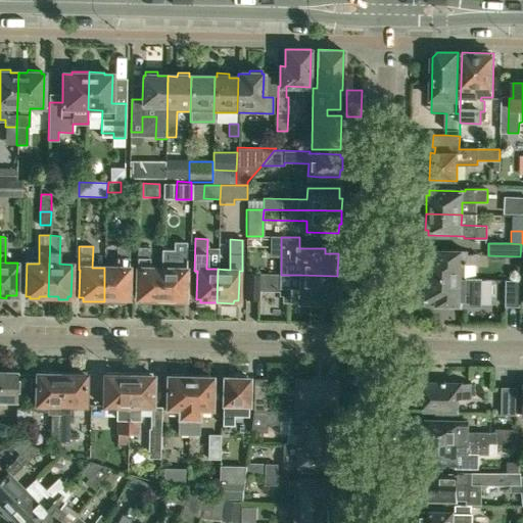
[(124,298),(128,298),(128,271),(129,271),(129,247),(116,247),(116,268),(104,268),(104,301),(124,302),(124,298)]
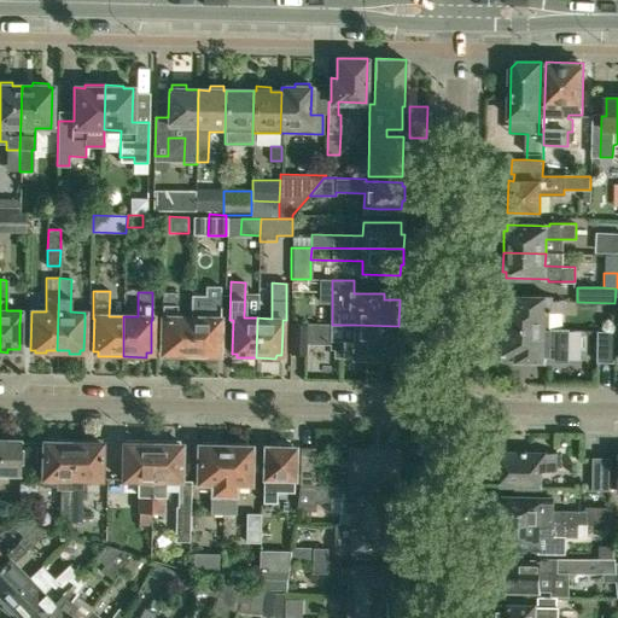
[(190,357),(191,318),(178,318),(176,292),(162,292),(161,320),(162,320),(162,353),(165,353),(165,357),(190,357)]
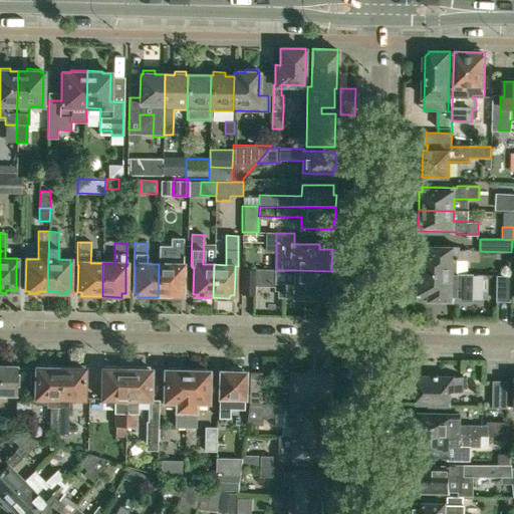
[(178,294),(182,294),(182,267),(183,267),(183,244),(172,244),(171,253),(160,253),(159,264),(158,297),(178,298),(178,294)]
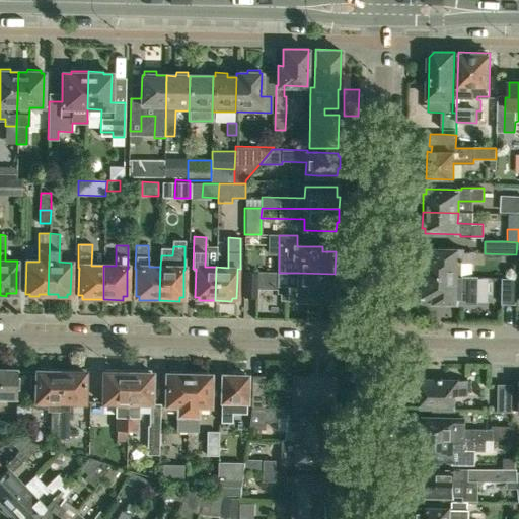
[(424,276),(462,276),(462,262),(473,262),(474,252),(463,252),(463,249),(435,249),(435,251),(425,251),(424,276)]
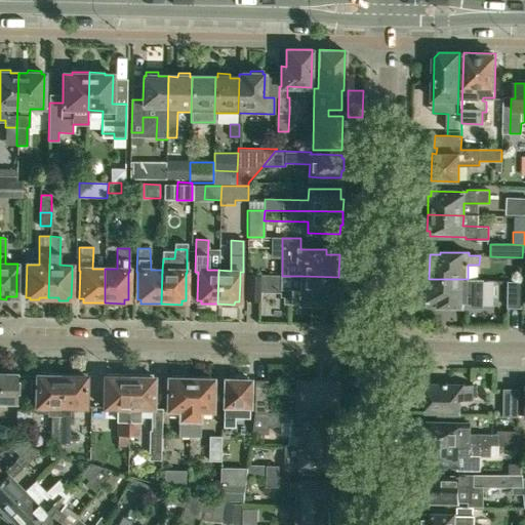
[(247,275),(246,299),(259,300),(260,276),(247,275)]
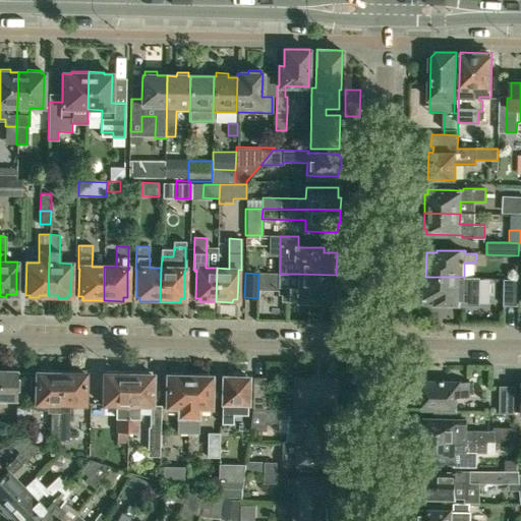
[(336,275),(300,274),(280,274),(279,294),(282,294),(282,300),(323,301),(323,297),(336,297),(336,275)]
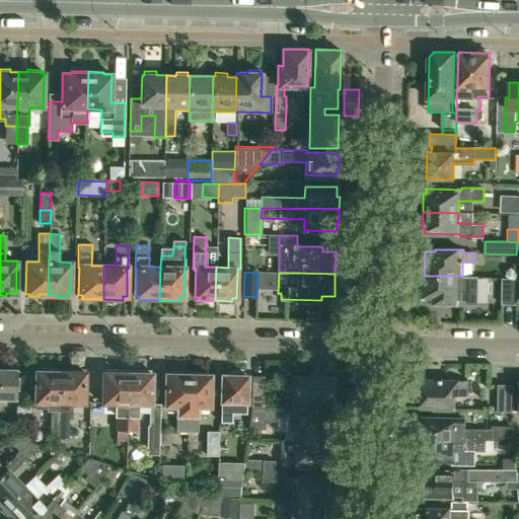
[(462,276),(424,276),(424,300),(434,300),(434,302),(477,303),(478,276),(462,276)]
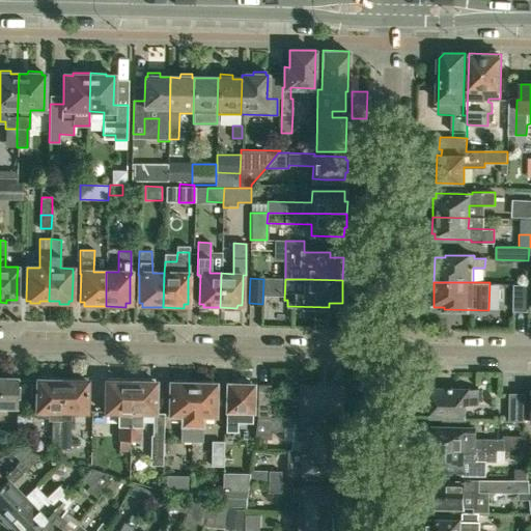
[(528,284),(513,284),(513,311),(528,312),(528,284)]
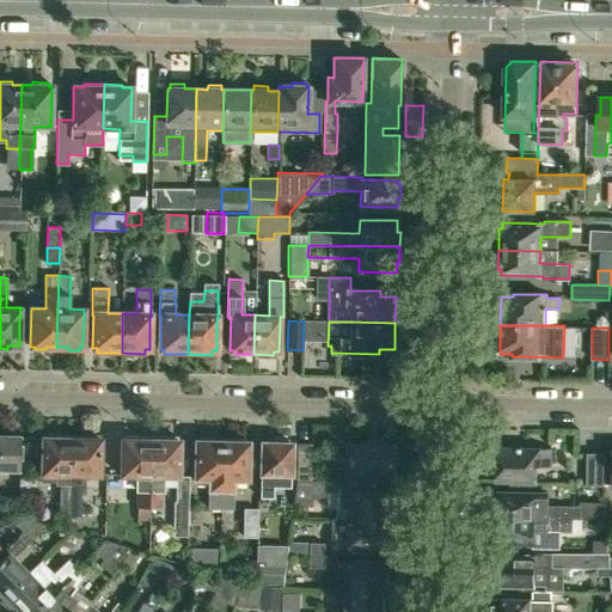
[(22,446),(18,446),(18,436),(0,435),(0,466),(17,467),(18,458),(20,459),(22,446)]
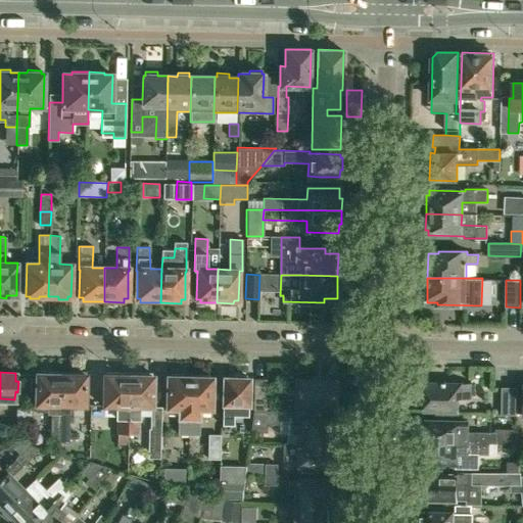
[(127,433),(129,376),(119,375),(119,372),(106,372),(106,375),(104,375),(103,407),(116,407),(116,443),(127,443),(127,433)]
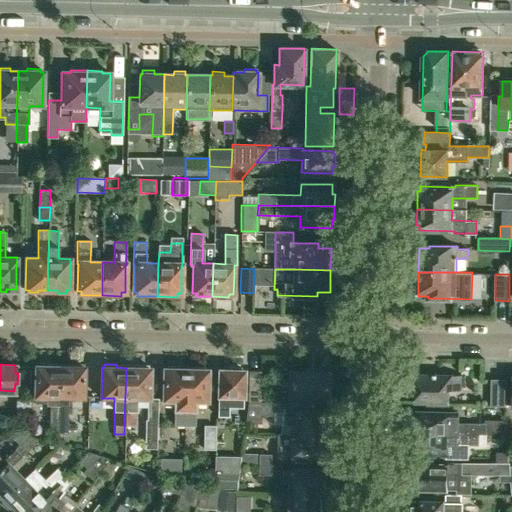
[(149,399),(149,388),(150,368),(148,368),(148,365),(135,365),(135,368),(126,368),(124,424),(135,424),(136,398),(149,399)]
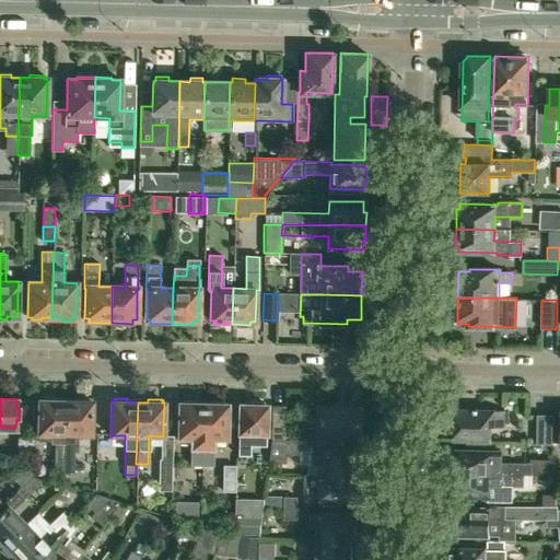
[(63,474),(66,405),(54,405),(54,400),(38,400),(38,438),(56,438),(55,467),(58,467),(58,474),(63,474)]
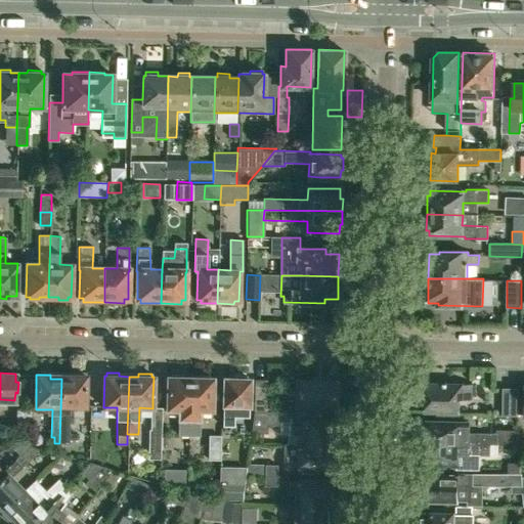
[(86,410),(86,396),(87,376),(72,375),(72,379),(61,379),(59,443),(70,444),(71,410),(86,410)]
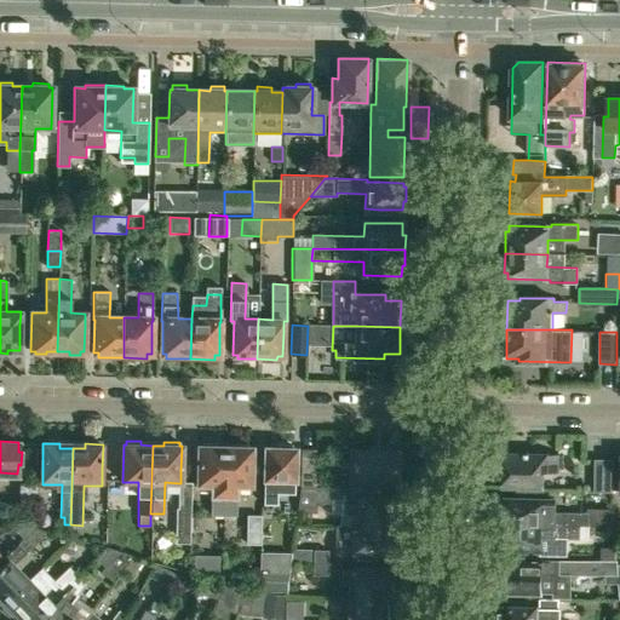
[(224,515),(225,447),(217,447),(217,443),(202,443),(202,447),(199,446),(197,483),(212,483),(211,515),(224,515)]
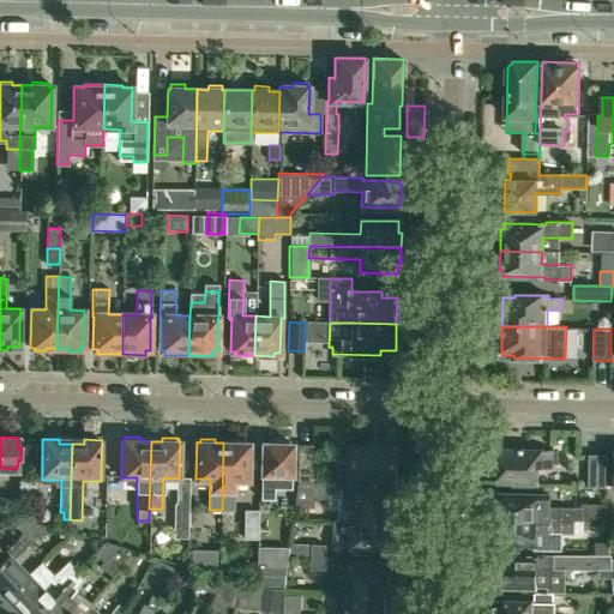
[(248,480),(248,468),(250,444),(245,443),(245,440),(232,440),(232,443),(223,443),(222,510),(234,510),(235,480),(248,480)]
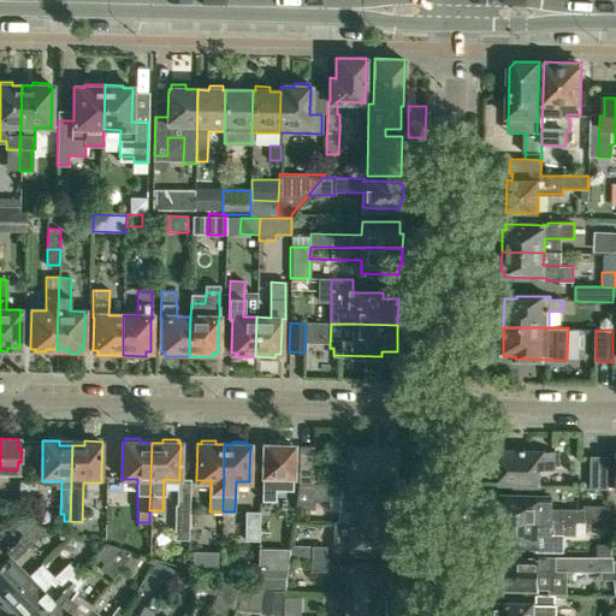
[(292,491),(292,469),(294,445),(291,445),(291,443),(277,443),(277,445),(264,445),(262,501),(276,501),(276,491),(292,491)]
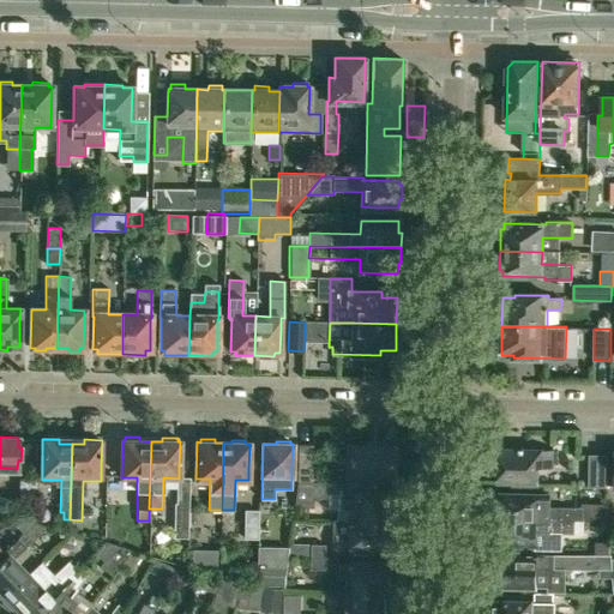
[(298,482),(313,482),(313,444),(299,444),(298,482)]
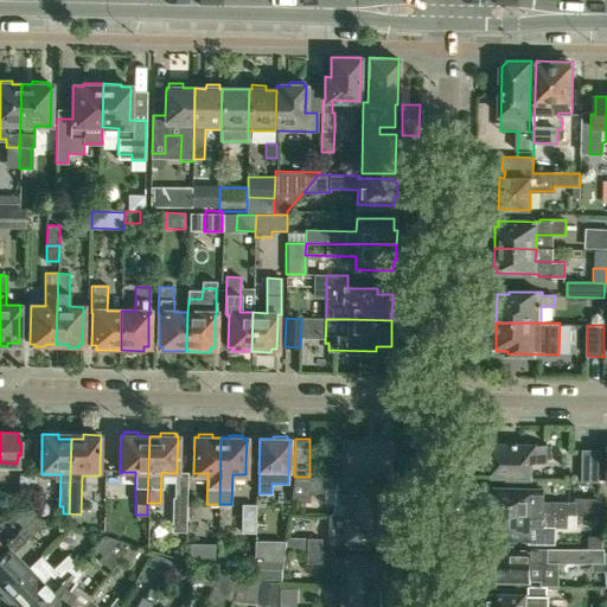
[(343,474),(389,475),(389,471),(393,468),(393,459),(389,457),(389,441),(344,440),(344,442),(328,441),(328,457),(344,457),(343,474)]
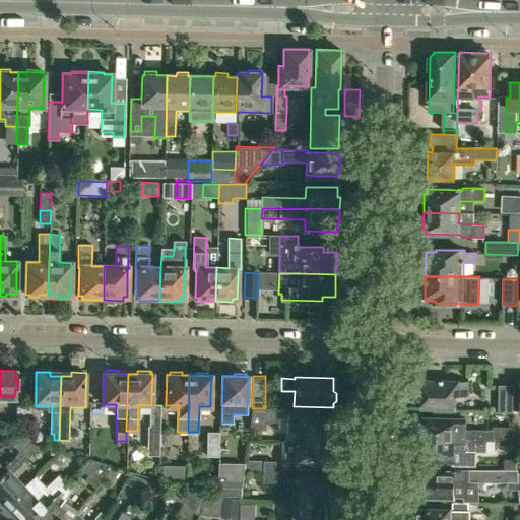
[(471,382),(445,381),(426,380),(425,409),(458,410),(458,396),(471,397),(471,382)]
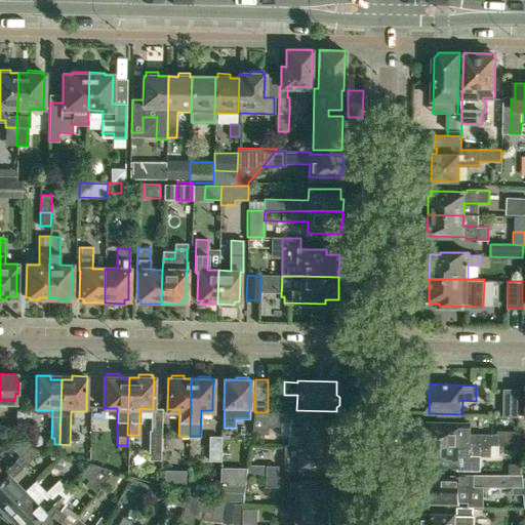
[(519,390),(505,390),(505,416),(519,416),(519,390)]
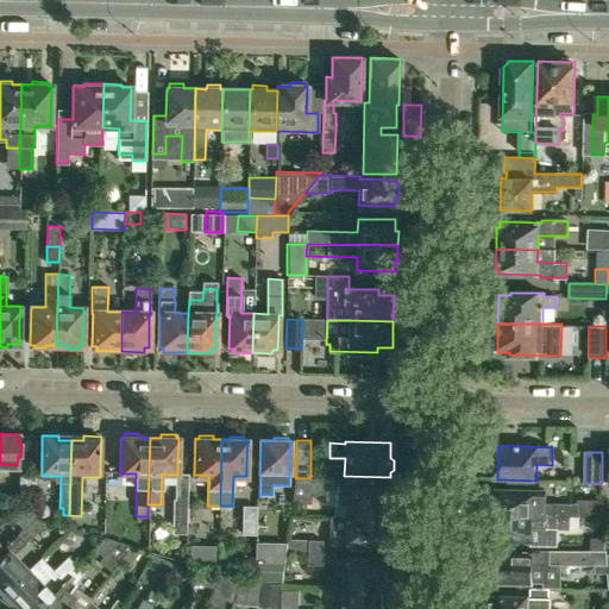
[(344,479),(311,478),(295,478),(293,498),(309,498),(309,494),(325,494),(325,490),(334,490),(334,504),(355,504),(355,516),(355,518),(360,518),(391,518),(391,489),(344,488),(344,479)]
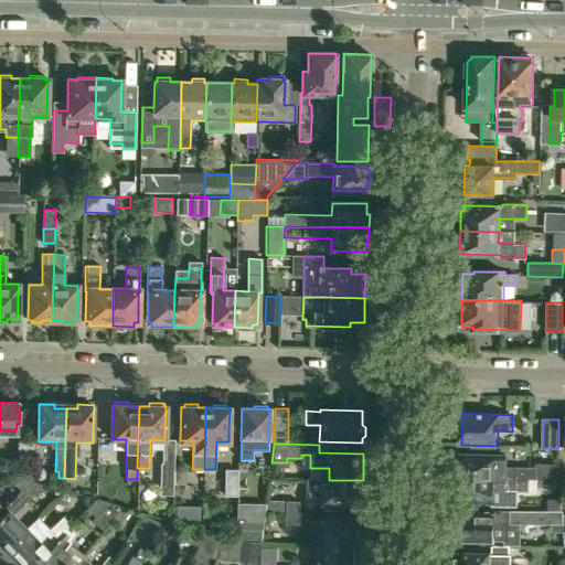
[(510,457),(482,456),(460,456),(460,478),(541,480),(541,470),(510,469),(510,457)]
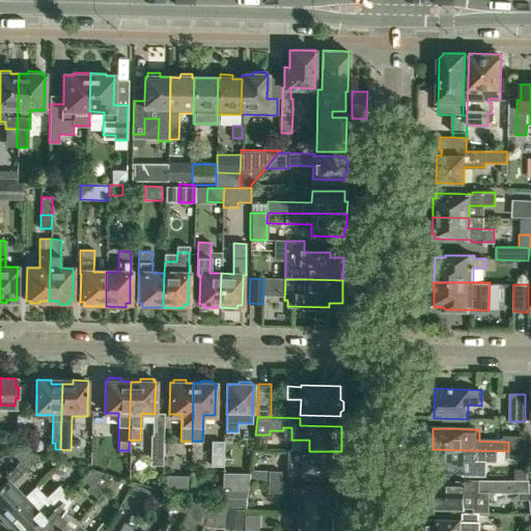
[(164,436),(150,436),(150,465),(163,465),(164,436)]
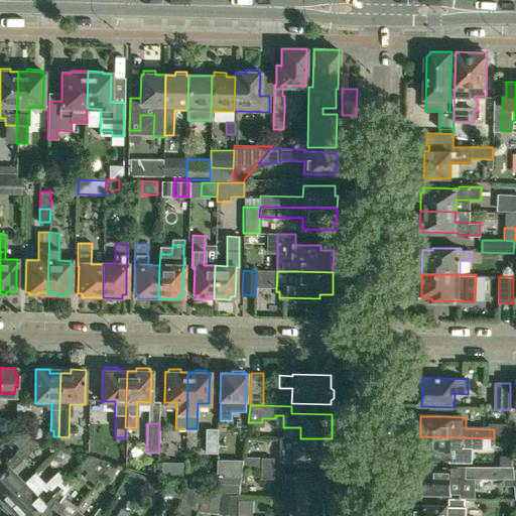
[(205,429),(205,453),(206,453),(218,453),(217,429),(205,429)]
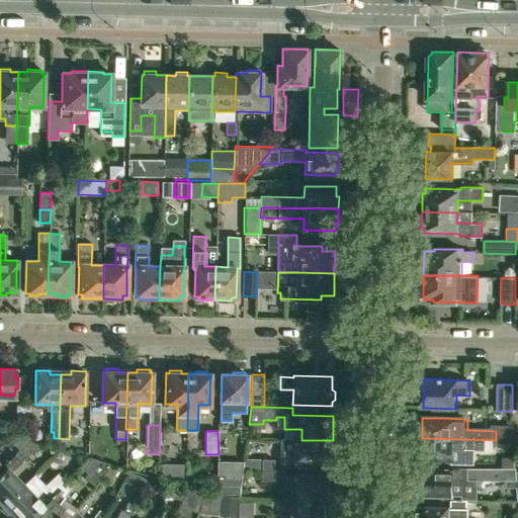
[(20,449),(29,440),(22,433),(13,442),(20,449)]
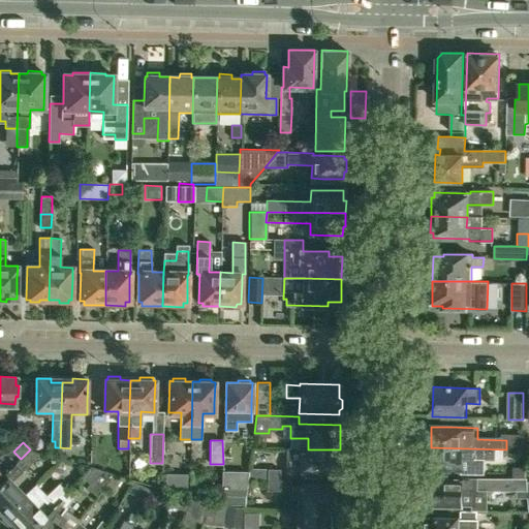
[(506,450),(506,449),(431,447),(430,469),(463,470),(463,474),(481,474),(483,460),(498,461),(499,450),(506,450)]
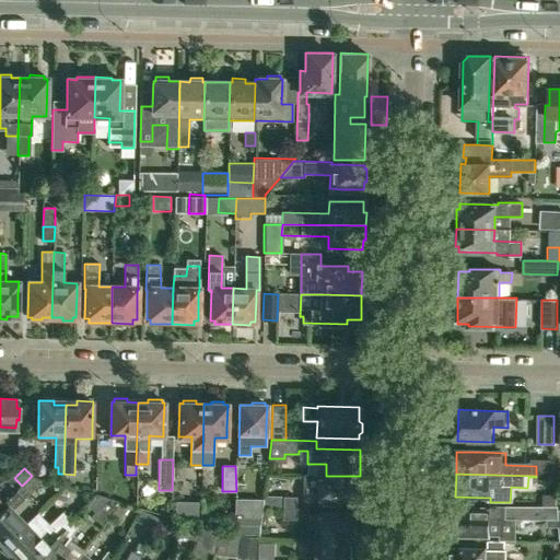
[(326,475),(322,475),(306,475),(305,502),(352,503),(352,493),(357,493),(357,479),(360,479),(360,476),(331,476),(326,476),(326,475)]
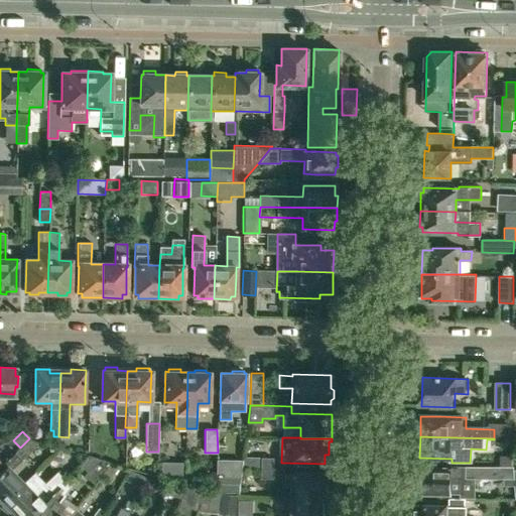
[(24,484),(23,483),(12,472),(42,442),(29,438),(20,447),(3,463),(6,466),(0,471),(0,501),(2,504),(24,484)]
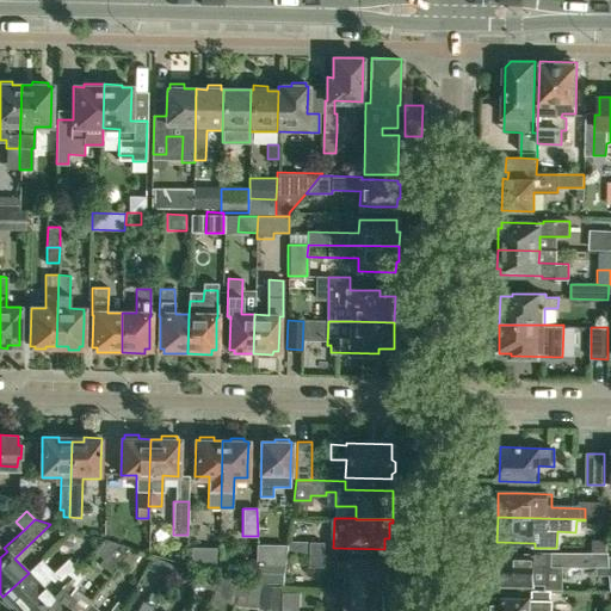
[(134,548),(104,539),(93,550),(105,559),(102,562),(115,573),(123,563),(133,550),(134,548)]
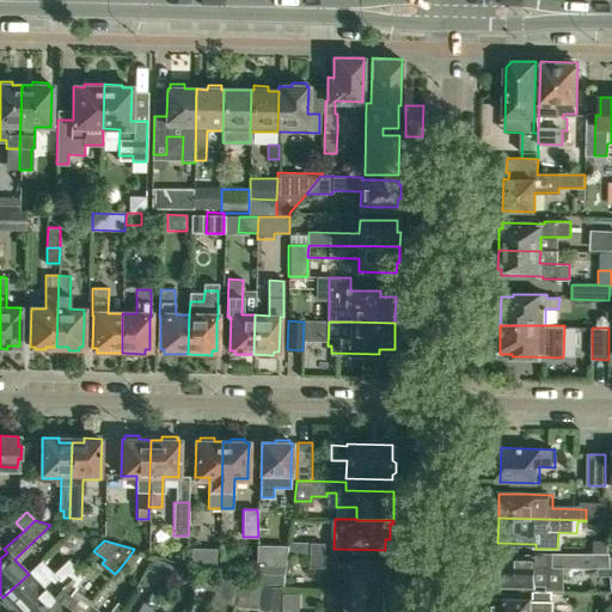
[(308,542),(288,542),(288,555),(308,555),(308,542)]
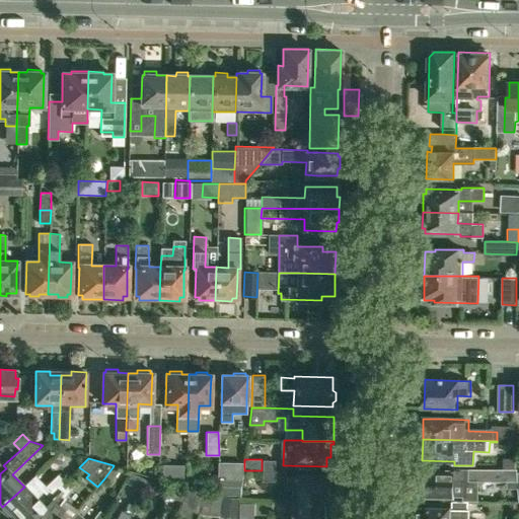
[(517,459),(504,459),(504,468),(517,468),(517,459)]
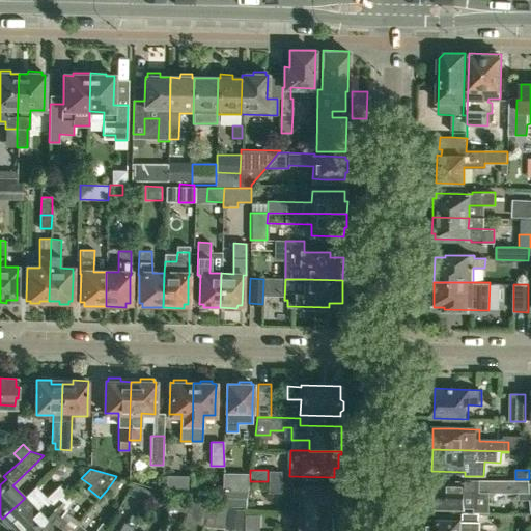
[(269,473),(269,481),(281,481),(281,471),(275,471),(269,471),(269,473)]
